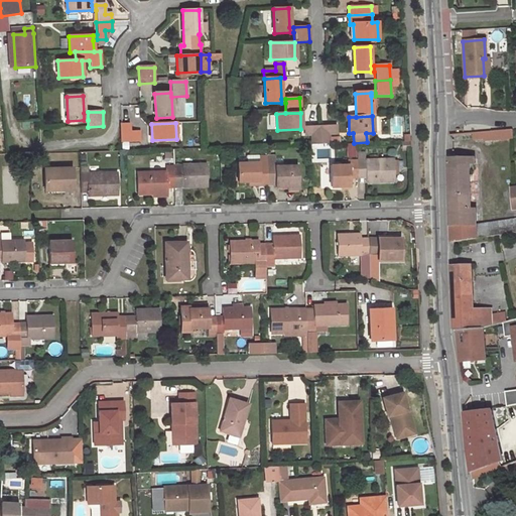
[(131,133),(130,125),(121,125),(122,141),(139,140),(139,133),(131,133)]
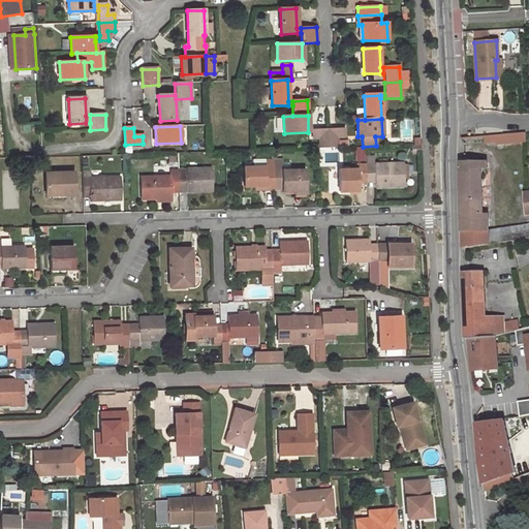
[(344,137),(344,128),(328,129),(328,148),(337,148),(337,137),(344,137)]
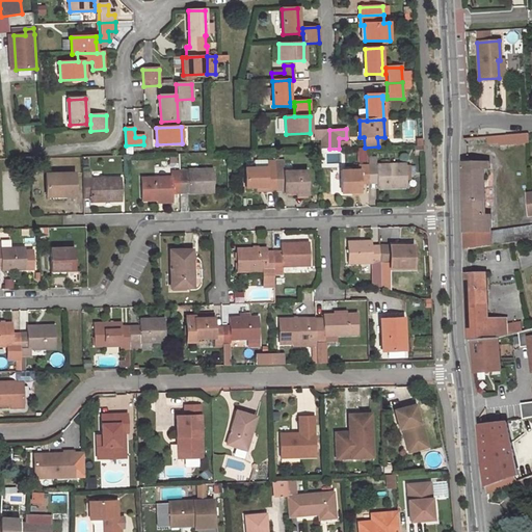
[(314,139),(322,139),(322,149),(329,149),(329,130),(314,131),(314,139)]
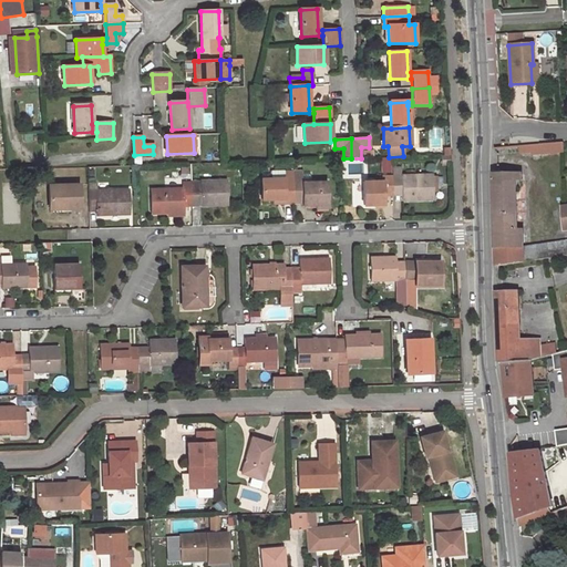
[(531,154),(531,156),(563,153),(562,142),(519,145),(521,155),(531,154)]
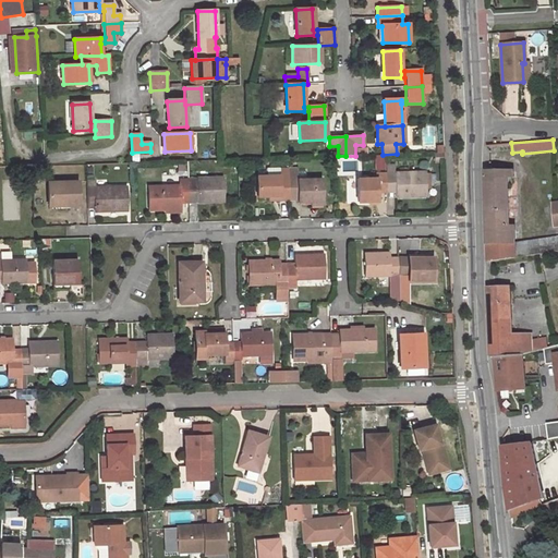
[(433,164),(444,162),(444,153),(436,153),(433,153),(433,164)]
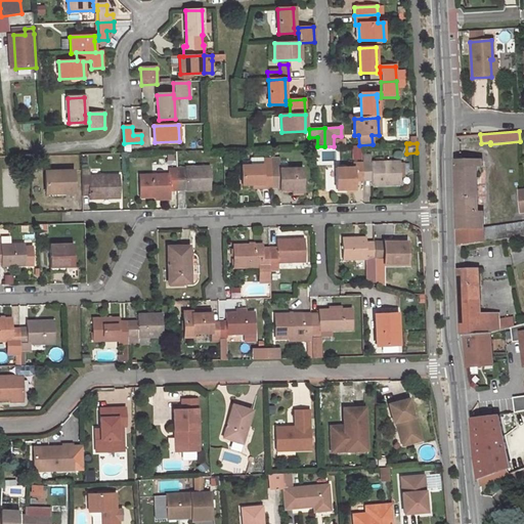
[(270,166),(270,158),(255,159),(256,166),(270,166)]
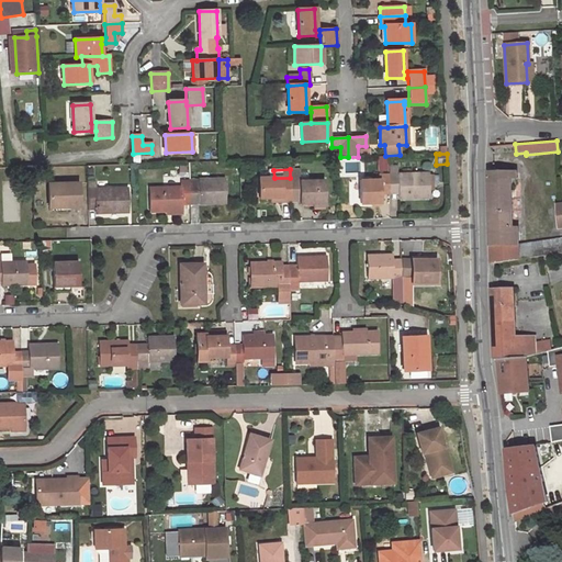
[(561,237),(518,244),(518,228),(513,228),(512,179),(517,179),(517,172),(489,173),(491,265),(561,253),(561,237)]
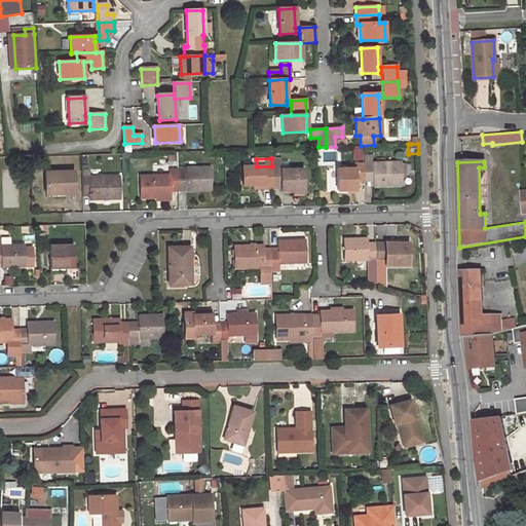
[(403,185),(402,162),(364,164),(364,181),(373,181),(373,186),(403,185)]
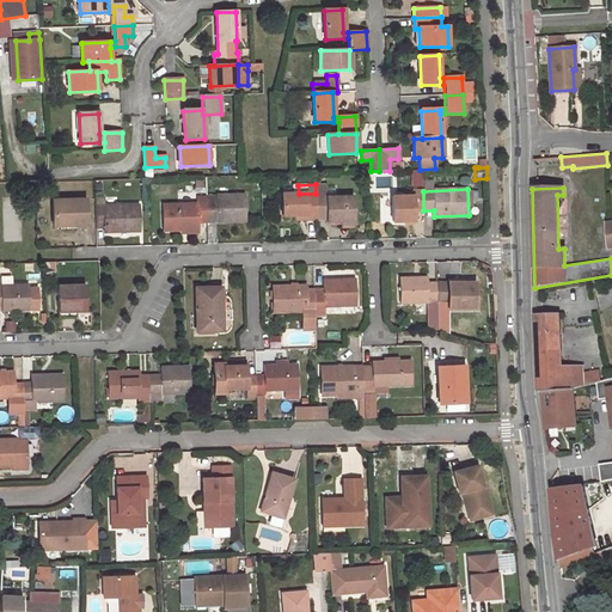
[(414,196),(392,197),(392,222),(404,222),(415,222),(415,212),(423,210),(423,191),(412,193),(414,196)]
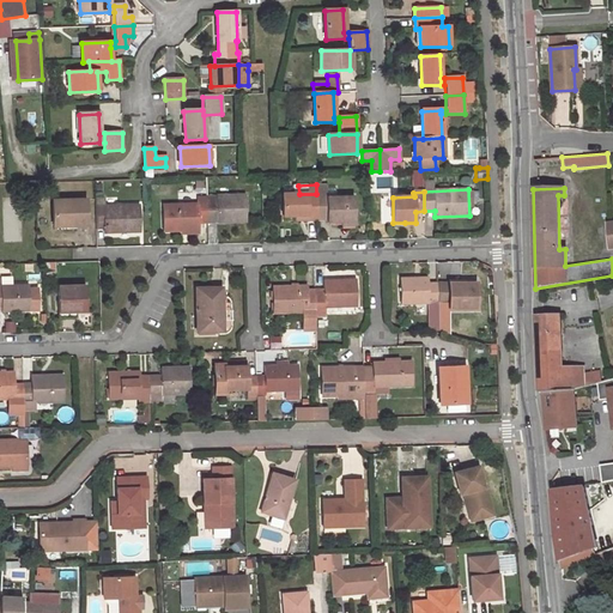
[(299,194),(281,195),(283,216),(295,216),(305,216),(305,220),(316,219),(316,194),(299,194)]
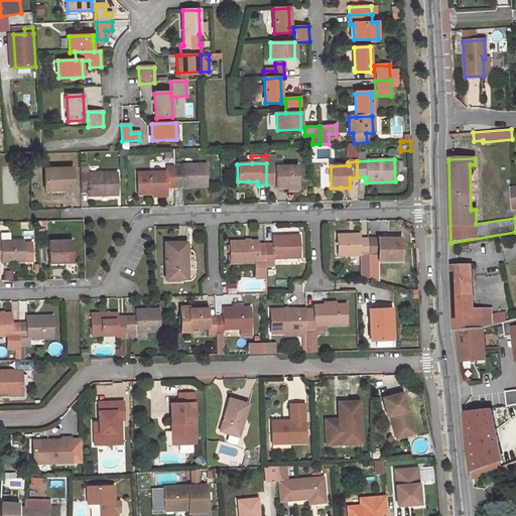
[(207,185),(206,165),(172,166),(173,168),(173,187),(207,185)]
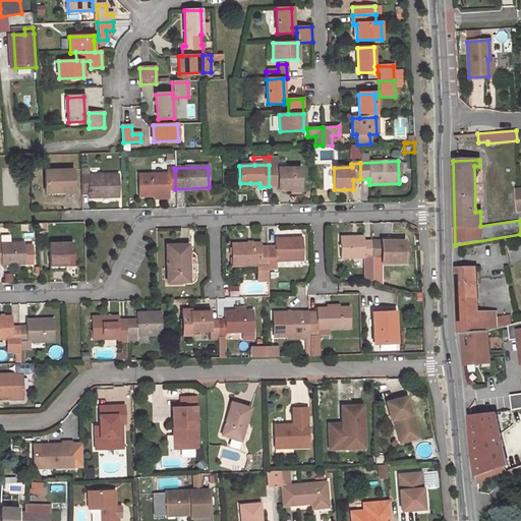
[(300,167),(277,168),(278,189),(290,189),(301,188),(300,167)]
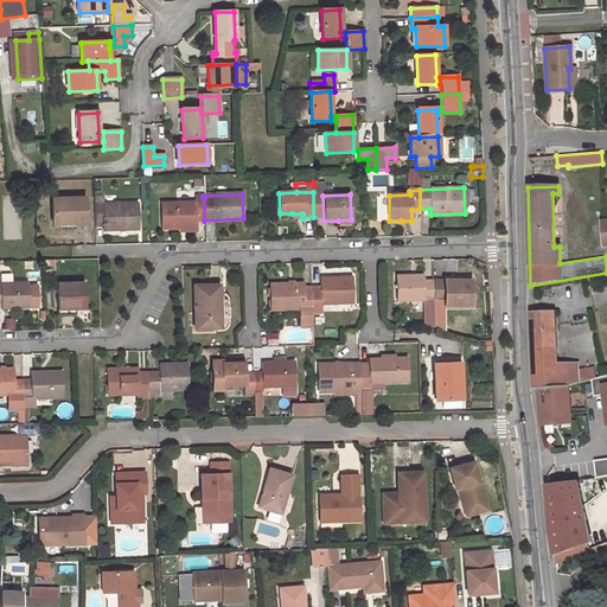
[(138,229),(138,204),(103,205),(102,198),(95,198),(95,227),(103,227),(103,230),(138,229)]
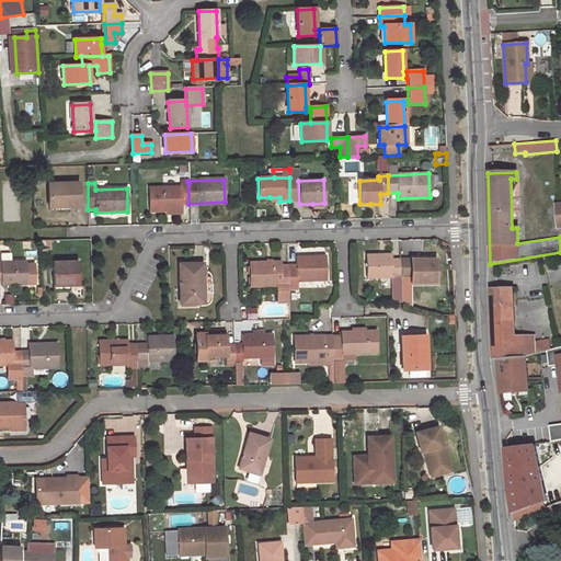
[(149,189),(149,212),(181,210),(181,204),(189,204),(189,183),(180,183),(180,187),(149,189)]
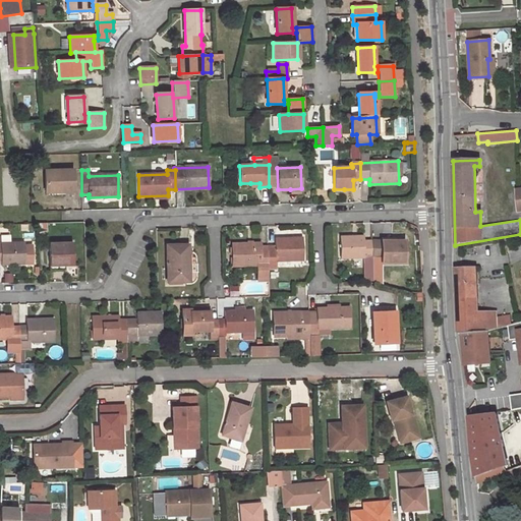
[(73,191),(72,171),(45,172),(46,193),(59,192),(73,191)]
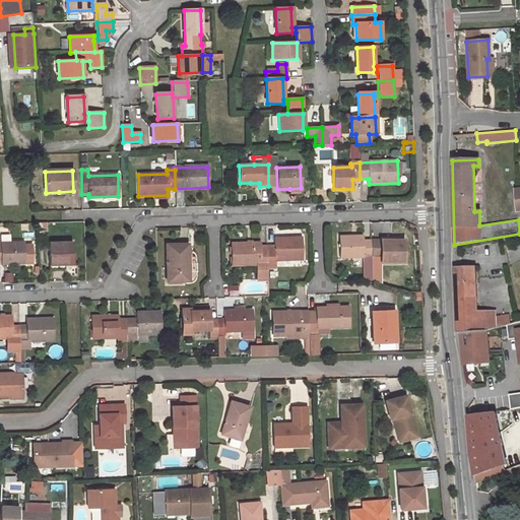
[(363,236),(338,236),(339,257),(363,257),(363,256),(371,255),(370,240),(363,240),(363,236)]
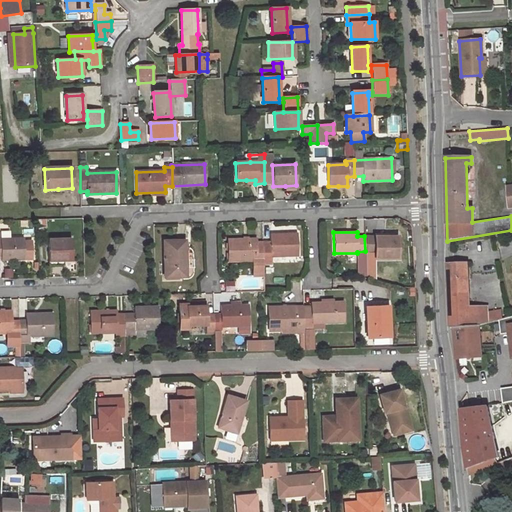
[(297,234),(270,234),(271,256),(298,256),(297,234)]
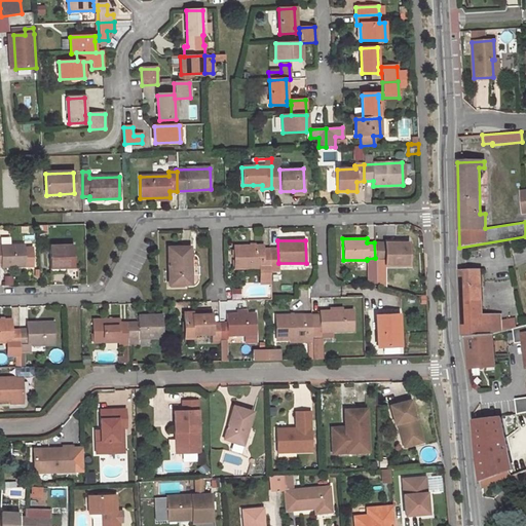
[(408,265),(408,242),(374,242),(375,258),(383,258),(384,265),(408,265)]
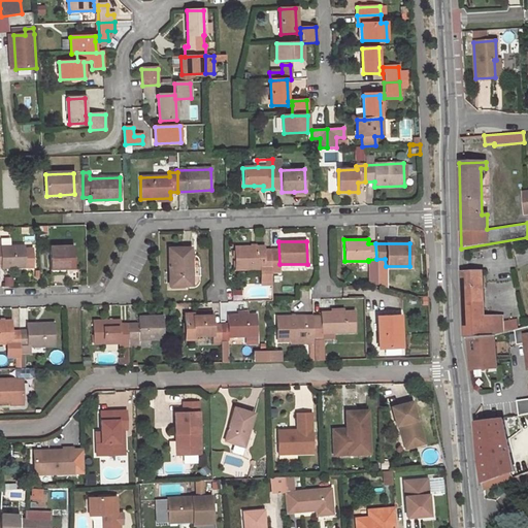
[(0,267),(0,268),(24,268),(31,268),(32,268),(32,249),(24,249),(24,245),(0,246),(0,267)]
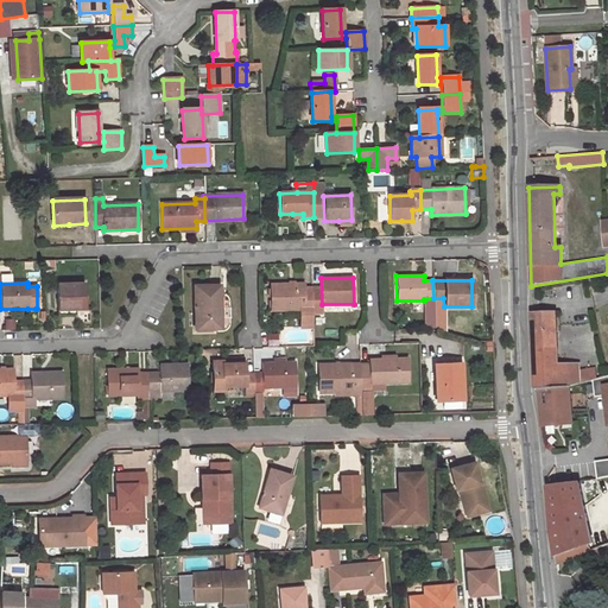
[(314,331),(312,287),(304,287),(304,283),(271,284),(271,309),(293,309),(299,309),(299,312),(301,331),(314,331)]
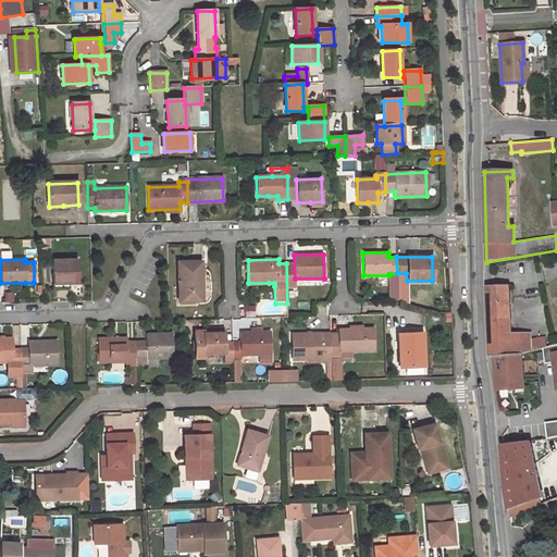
[(76,260),(51,261),(52,285),(77,284),(76,260)]
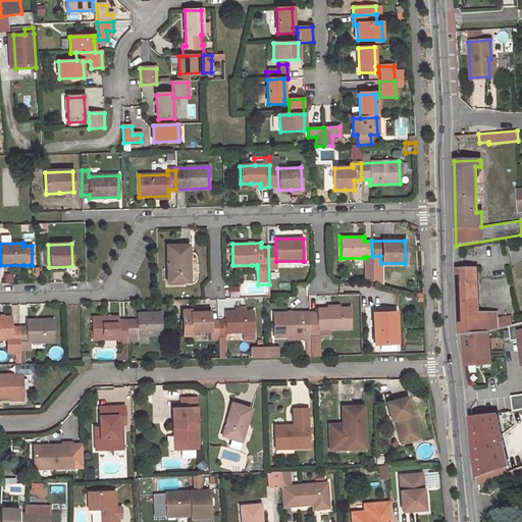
[(167,282),(189,282),(188,248),(180,248),(180,246),(166,246),(167,282)]
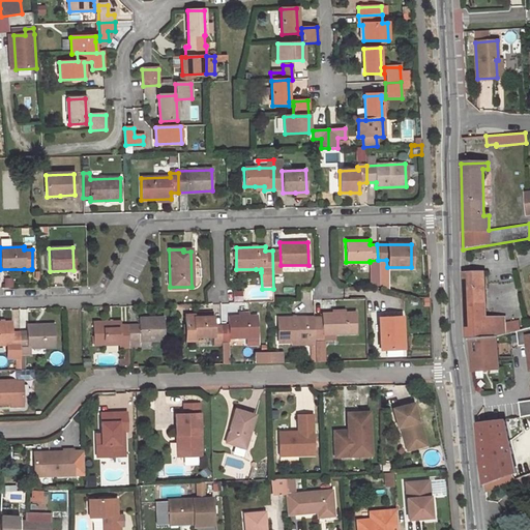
[(486,317),(483,272),(463,273),(465,340),(469,340),(487,339),(486,317)]
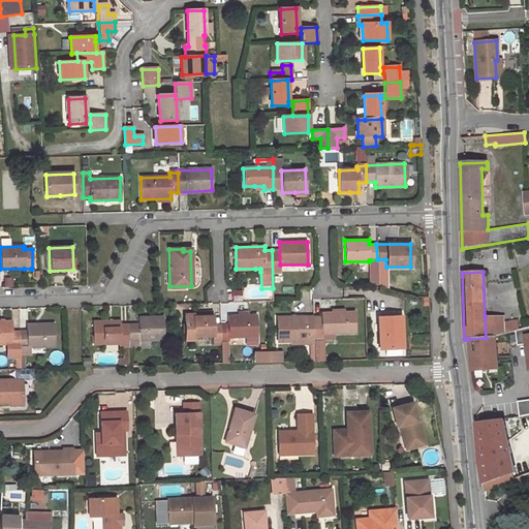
[(257,337),(257,315),(247,315),(247,312),(238,313),(238,315),(228,315),(227,324),(221,324),(221,344),(222,364),(227,364),(227,341),(228,340),(228,338),(257,337)]
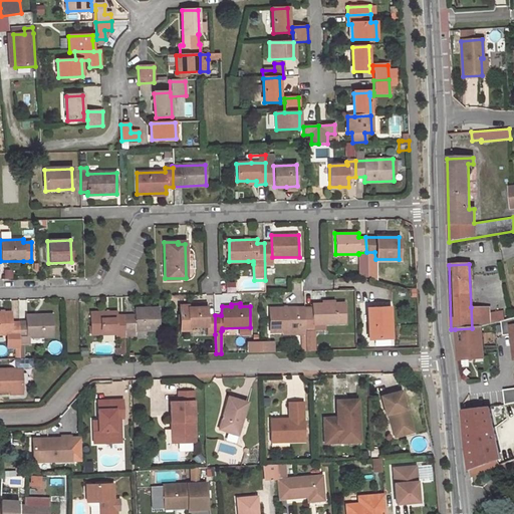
[(313,324),(344,323),(344,303),(334,303),(323,304),(312,304),(312,307),(304,308),(305,331),(306,350),(314,350),(313,324)]
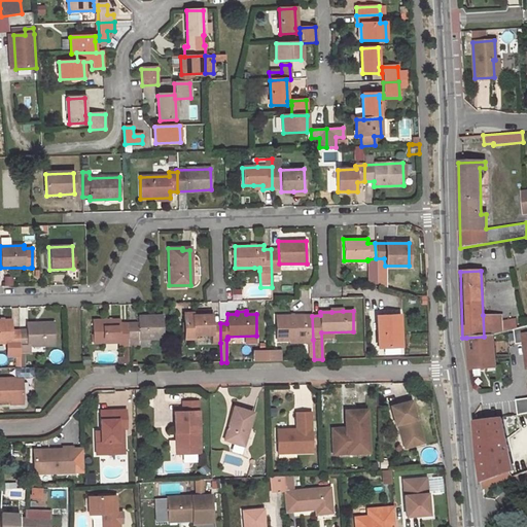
[(211,315),(192,315),(183,316),(183,338),(194,338),(194,335),(212,335),(212,343),(220,343),(220,323),(212,323),(211,315)]
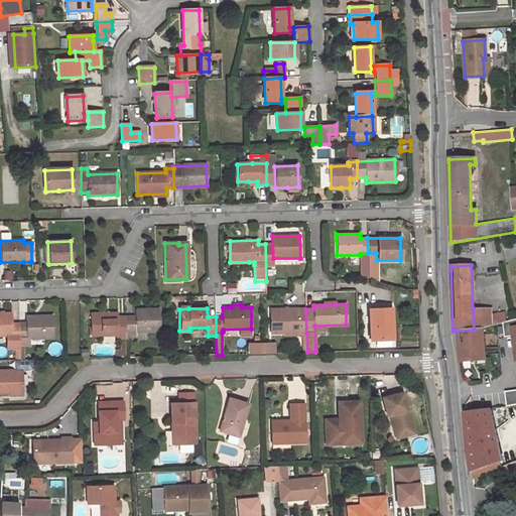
[(393,340),(391,308),(368,310),(369,326),(372,326),(373,342),(393,340)]
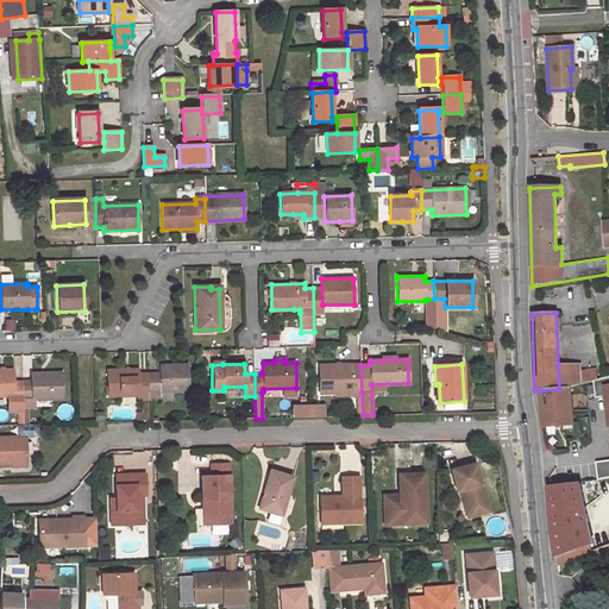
[(582,384),(581,364),(558,364),(559,389),(569,388),(582,384)]
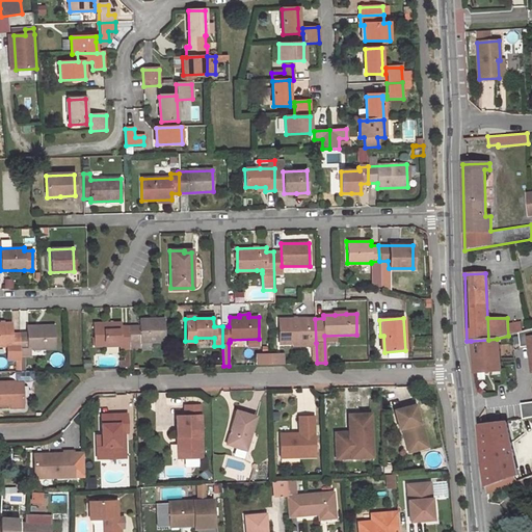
[(164,319),(139,320),(139,326),(128,326),(129,342),(165,341),(164,319)]
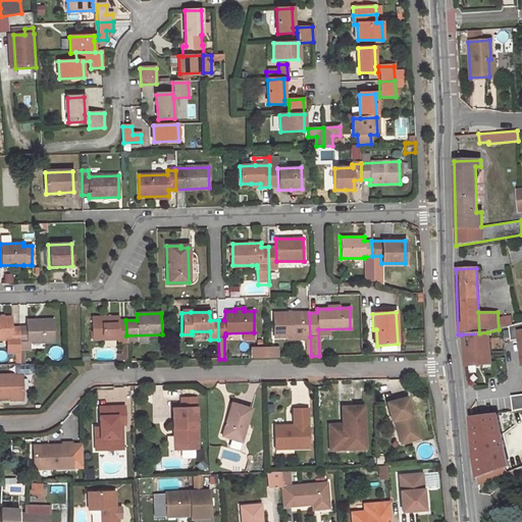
[(274,314),(274,337),(288,336),(301,336),(305,336),(310,336),(309,313),(274,314)]
